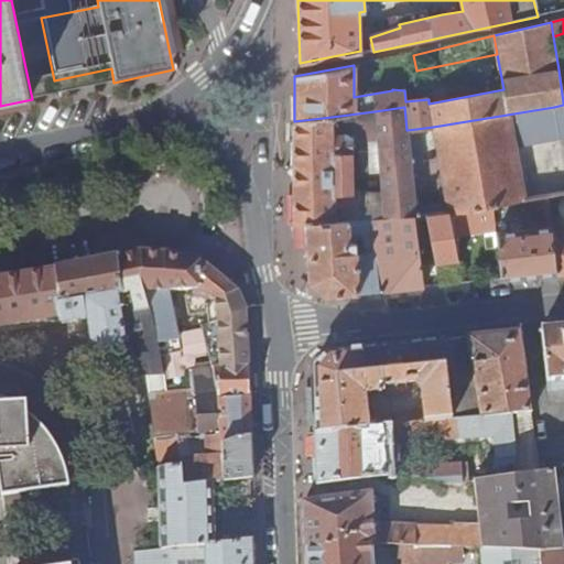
[(563,105),(554,107),(557,133),(563,131),(563,105)]
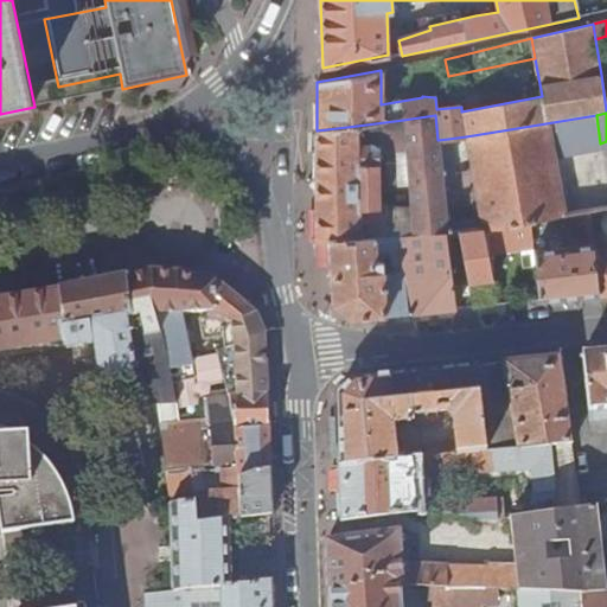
[(357,126),(317,131),(317,243),(330,243),(330,241),(374,238),(400,236),(445,232),(458,231),(528,219),(550,216),(562,215),(550,144),(566,148),(600,144),(596,115),(466,136),(478,218),(447,224),(443,183),(451,181),(453,178),(448,139),(438,140),(435,115),(403,120),(406,145),(410,206),(387,206),(385,205),(379,205),(379,151),(374,144),(357,144),(357,126)]
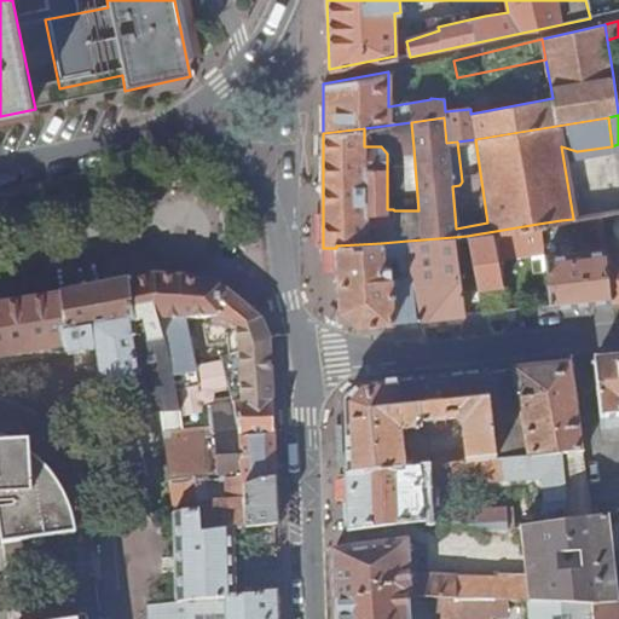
[(411,122),(364,128),(364,146),(381,146),(387,154),(387,150),(414,148),(411,122)]
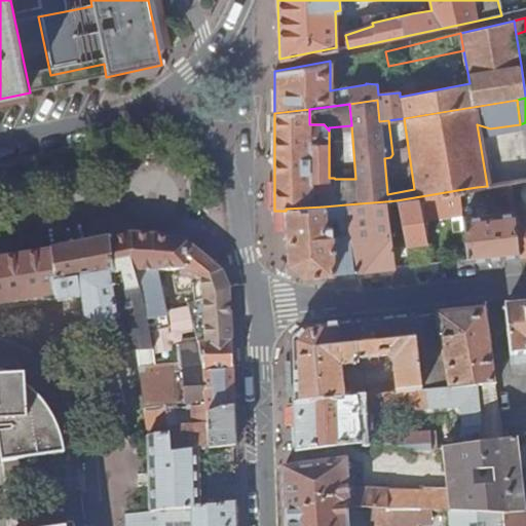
[(465,248),(467,260),(518,255),(511,200),(509,182),(488,186),(490,207),(486,208),(486,214),(460,217),(461,224),(465,248)]
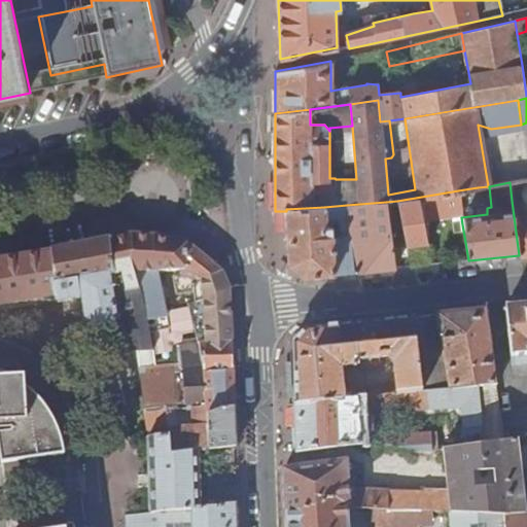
[(458,190),(460,206),(476,204),(479,200),(478,187),(458,190)]
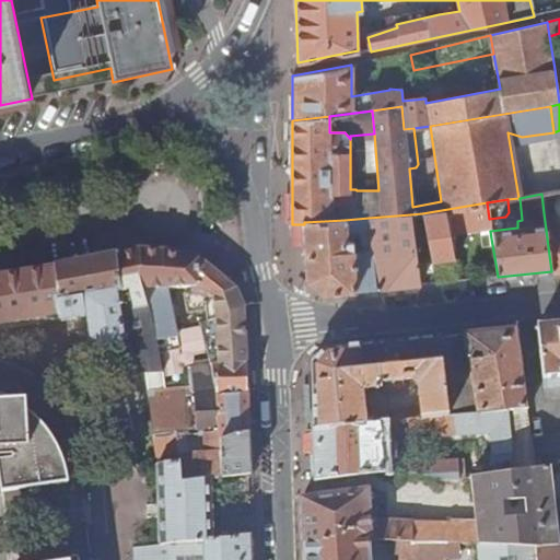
[(448,226),(489,220),(489,219),(487,202),(422,213),(431,263),(454,258),(448,226)]
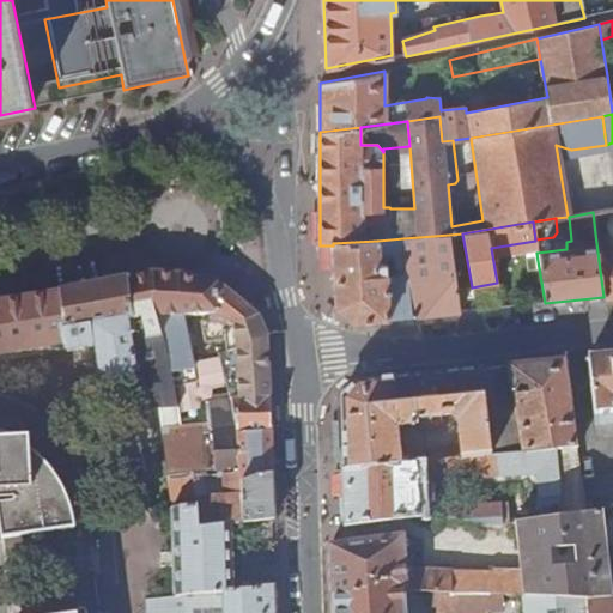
[(595,234),(604,297),(612,296),(612,252),(607,253),(605,232),(595,234)]
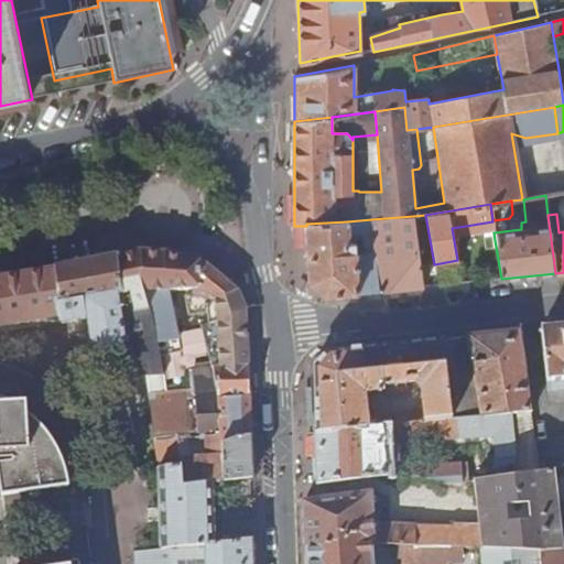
[(306,224),(306,226),(308,261),(310,283),(327,297),(423,286),(413,216),(371,219),(373,240),(375,252),(356,252),(355,241),(348,241),(347,221),(306,224)]
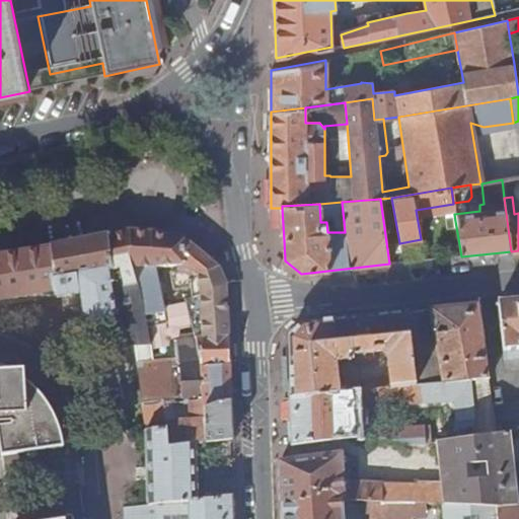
[(342,202),(319,204),(320,222),(326,222),(329,218),(335,221),(344,221),(342,202)]
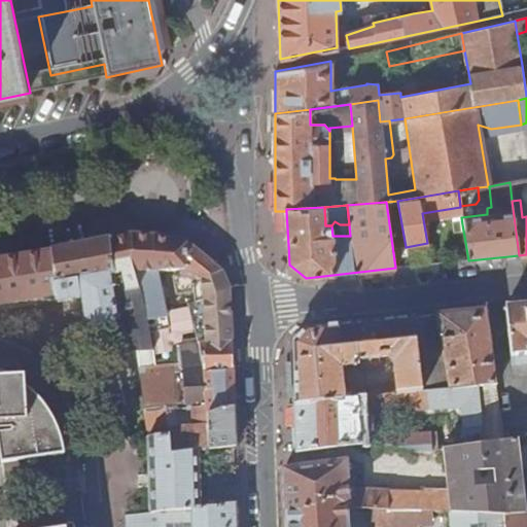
[(456,249),(466,248),(462,224),(453,225),(456,249)]
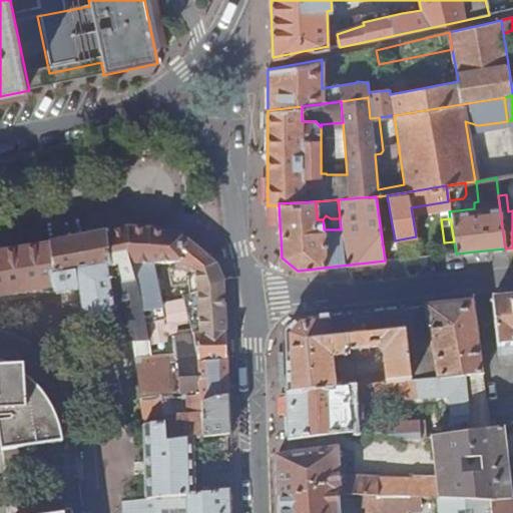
[(106,268),(114,315),(119,343),(133,344),(137,374),(147,373),(145,355),(150,355),(147,342),(155,341),(158,336),(159,332),(159,328),(161,328),(158,316),(142,319),(140,313),(151,311),(151,312),(162,310),(154,274),(163,273),(161,265),(169,264),(170,270),(167,271),(172,288),(190,284),(193,294),(186,296),(189,313),(194,316),(194,319),(199,321),(199,336),(223,334),(221,281),(213,264),(183,237),(148,230),(126,229),(113,231),(107,232),(109,267),(106,268)]
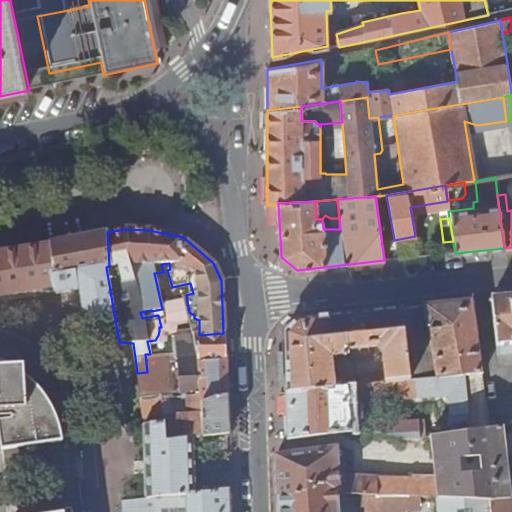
[(51,245),(53,290),(55,292),(56,294),(62,293),(66,293),(75,291),(79,287),(82,308),(83,318),(114,314),(106,267),(109,266),(107,232),(75,238),(51,243),(51,245)]
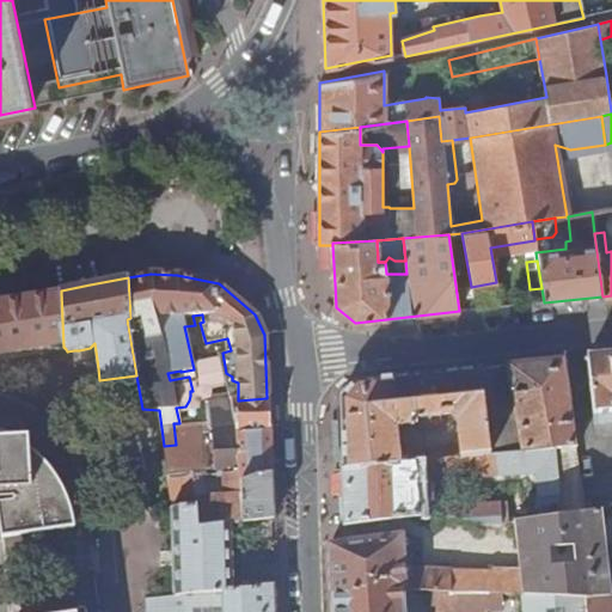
[(0,301),(0,354),(28,350),(61,344),(63,347),(61,293),(0,301)]
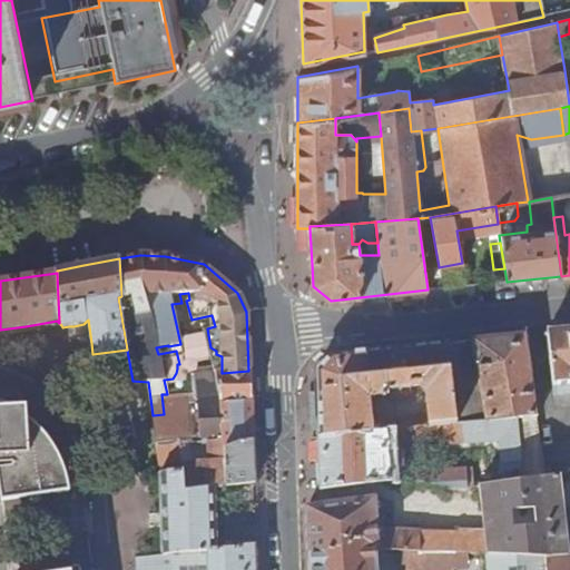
[(569,331),(544,334),(552,397),(569,395),(569,331)]
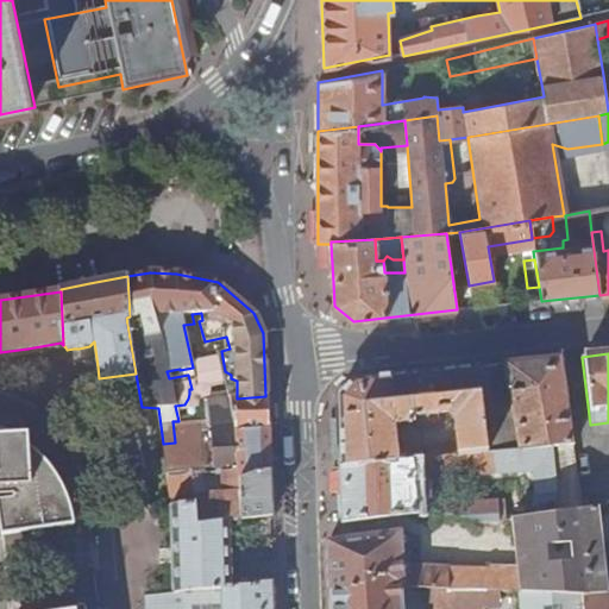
[(572,446),(559,359),(504,365),(519,450),(551,446),(552,447),(572,446)]
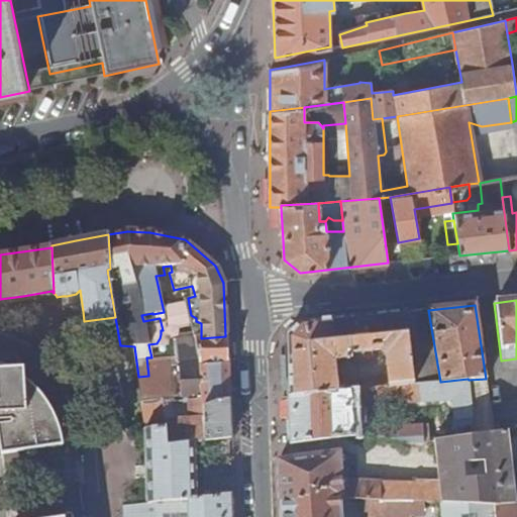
[(287,337),(289,397),(335,394),(332,362),(344,359),(344,363),(348,362),(348,359),(349,359),(350,353),(377,351),(385,357),(389,386),(413,384),(404,312),(299,323),(287,337)]
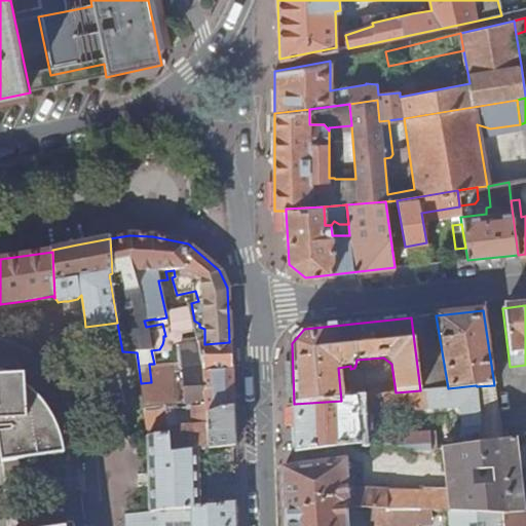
[(167,429),(167,437),(168,452),(196,450),(210,448),(208,414),(221,409),(232,407),(229,342),(204,344),(199,345),(208,407),(192,408),(193,427),(167,429)]
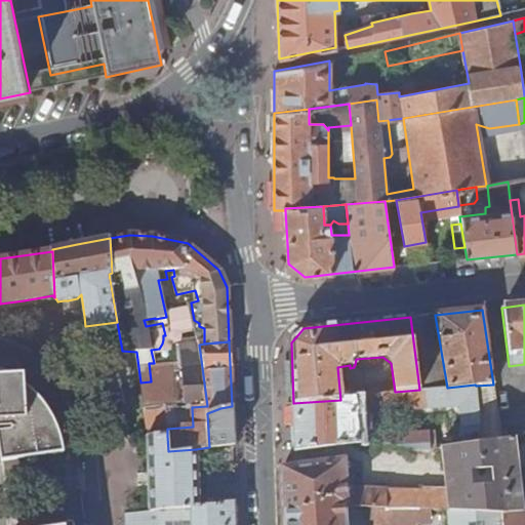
[(186,408),(192,407),(207,406),(199,345),(198,344),(176,345),(179,370),(180,370),(182,379),(182,384),(184,385),(186,408)]
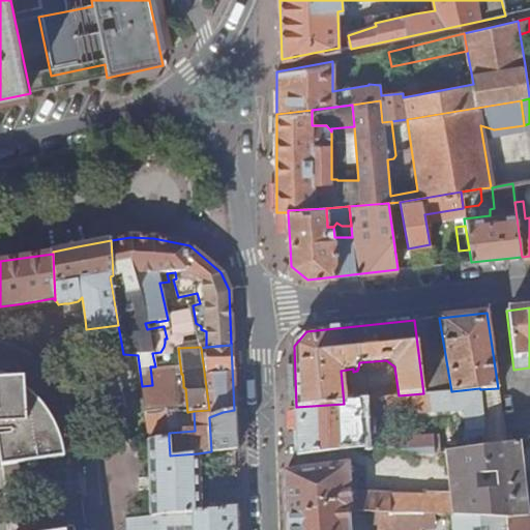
[(0,443),(2,467),(63,457),(61,446),(62,445),(60,437),(55,425),(49,415),(42,406),(33,396),(25,389),(24,380),(11,381),(1,375),(0,375),(0,443)]
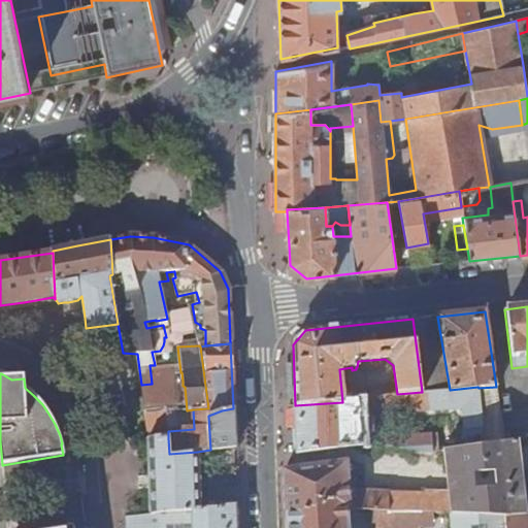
[(152,384),(141,385),(145,413),(166,411),(187,410),(185,387),(183,386),(183,382),(152,384)]
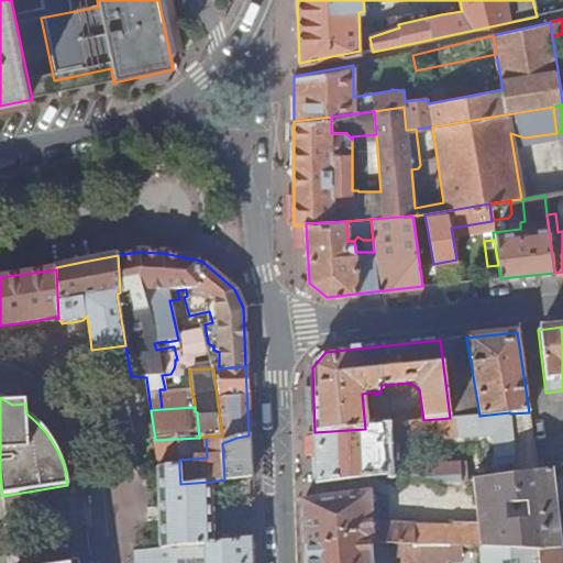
[(461,484),(473,481),(516,475),(515,460),(496,462),(459,466),(459,465),(433,468),(414,465),(412,472),(403,471),(401,461),(384,462),(383,443),(393,442),(393,444),(417,442),(459,439),(511,432),(510,414),(509,412),(479,416),(450,418),(423,420),(381,428),(365,429),(315,432),(313,432),(316,484),(394,475),(461,484)]
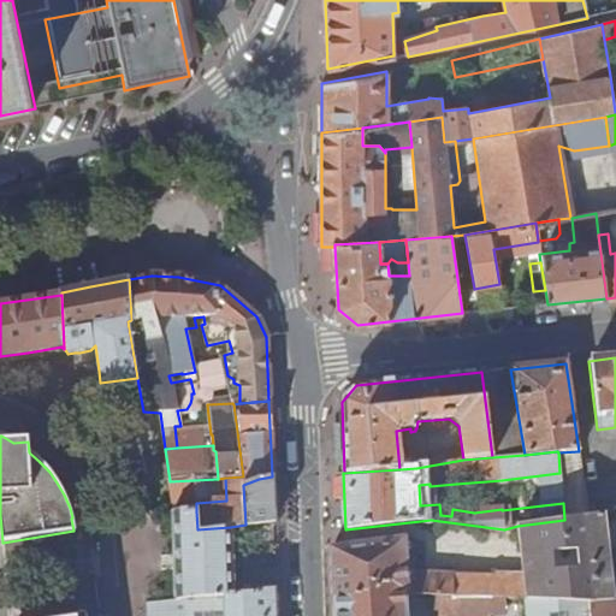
[(273,521),(272,477),(259,479),(243,485),(246,525),(273,521)]
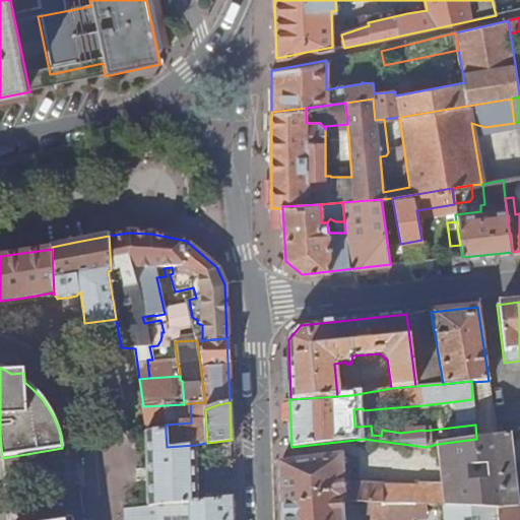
[(474,420),(473,402),(456,404),(458,421),(474,420)]
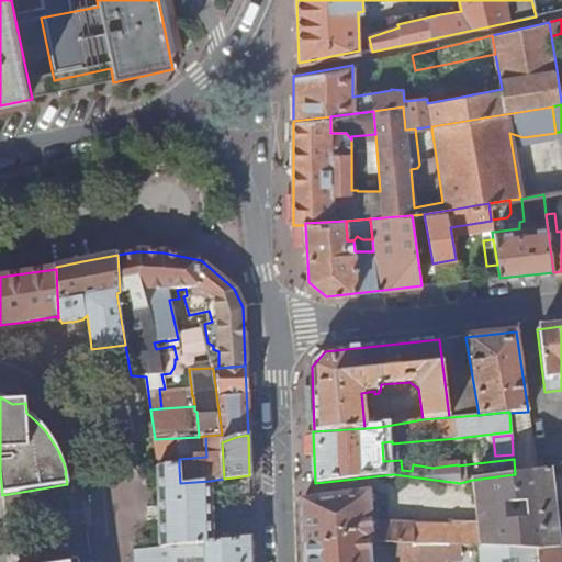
[(154,439),(158,468),(179,467),(179,459),(177,438),(155,439),(154,439)]
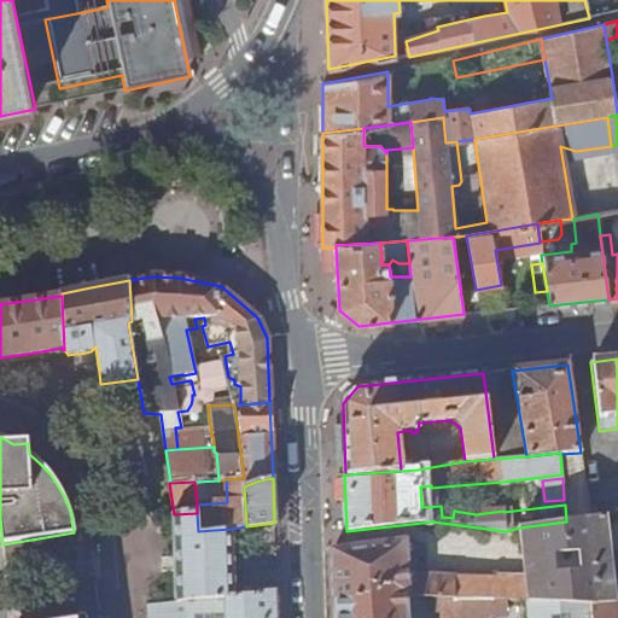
[(590,518),(617,514),(617,483),(586,487),(590,518)]
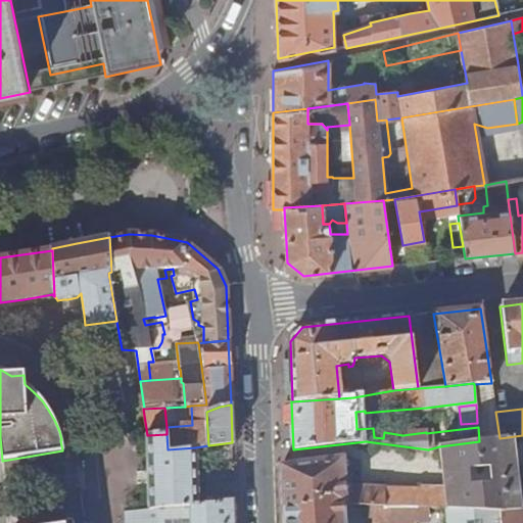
[(167,434),(147,435),(148,439),(149,494),(149,510),(161,509),(198,507),(197,489),(195,447),(168,449),(167,434)]
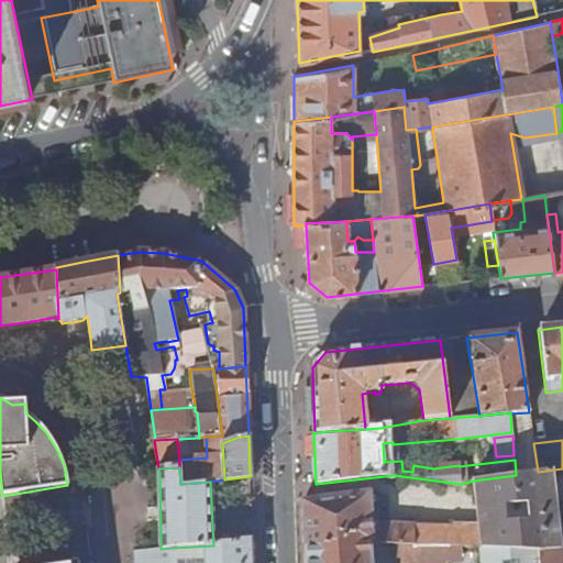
[(477,525),(479,548),(536,549),(562,545),(562,538),(558,539),(554,500),(562,499),(562,468),(538,472),(516,475),(473,481),(477,525)]
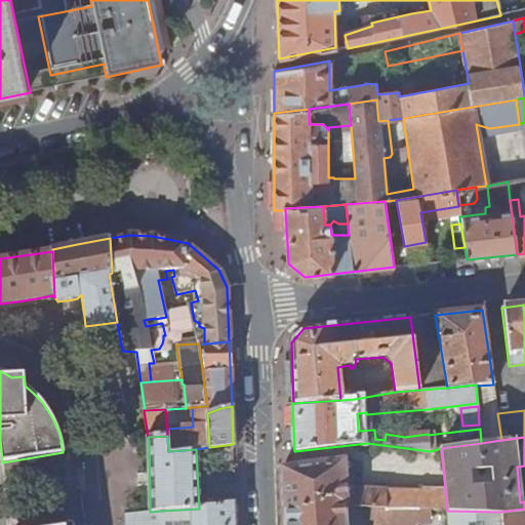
[(282,470),(284,511),(322,508),(321,499),(347,497),(348,497),(348,488),(353,488),(353,479),(347,479),(346,461),(295,468),(282,470)]
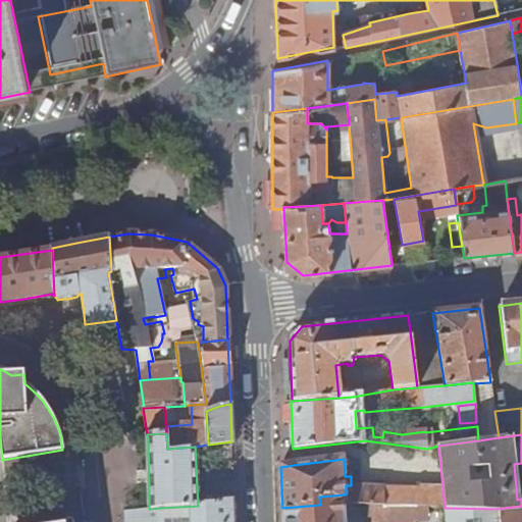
[(346,494),(345,494),(345,503),(343,502),(344,505),(364,506),(366,485),(357,485),(351,485),(346,485),(346,494)]
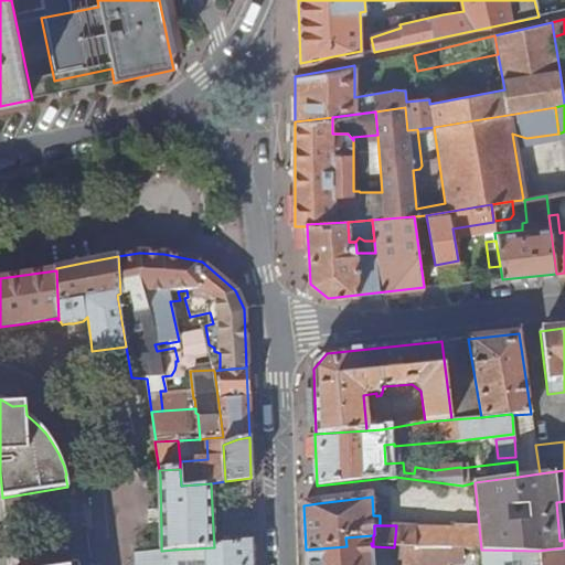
[(417,547),(416,526),(396,525),(394,547),(400,547),(417,547)]
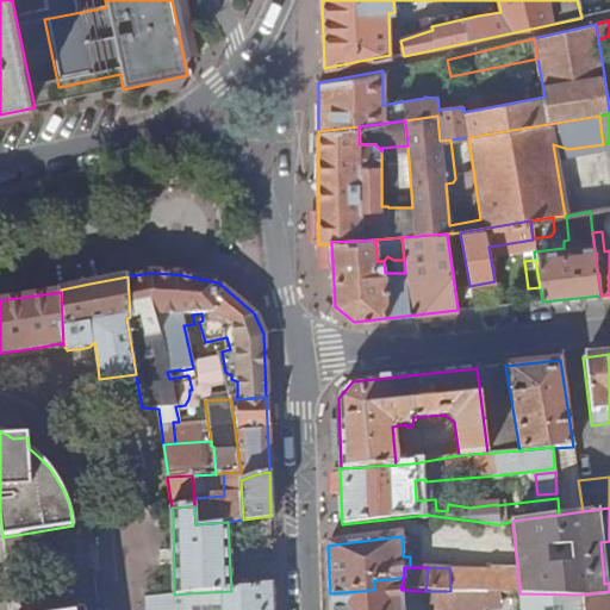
[(502,592),(520,593),(517,568),(490,567),(489,570),(449,568),(450,591),(496,592),(502,592)]
